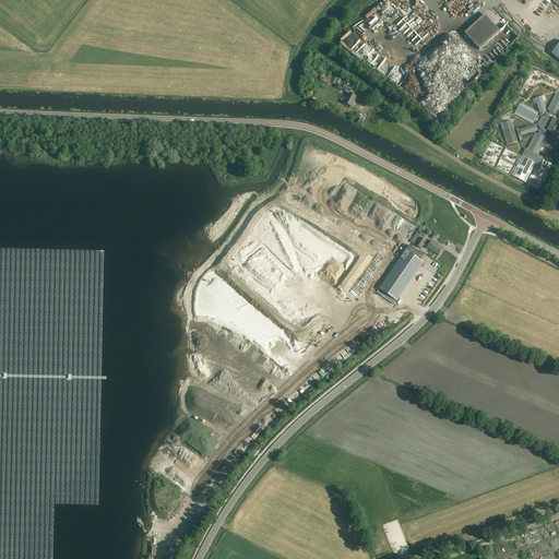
[(479,50),(499,32),(485,15),(464,34),(479,50)]
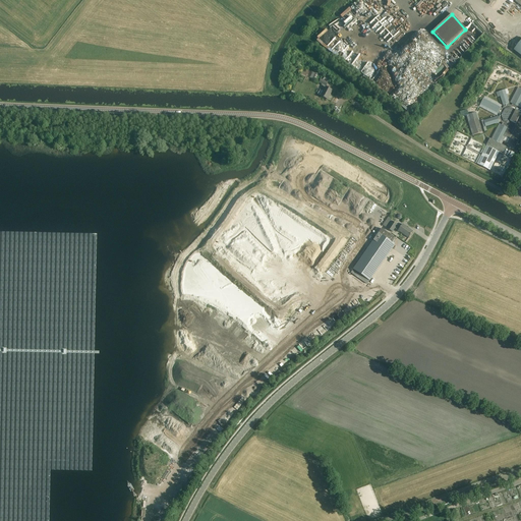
[(327,101),(332,92),(326,88),(321,98),(327,101)]
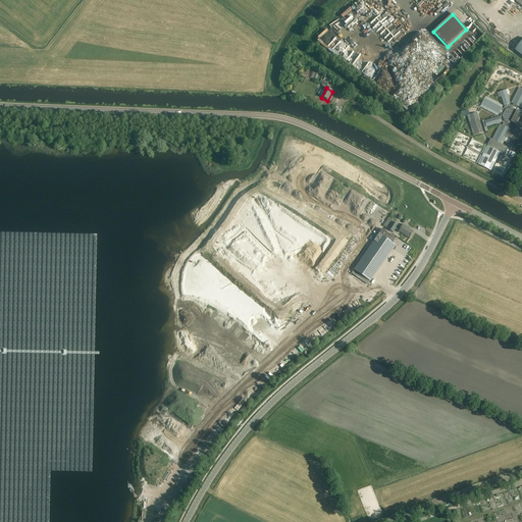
[(521,110),(518,109),(521,101),(521,90),(513,106),(511,106),(506,91),(500,93),(505,108),(504,108),(503,109),(484,100),(481,105),(500,115),(500,116),(484,121),(484,120),(482,121),(484,128),(502,122),(502,123),(503,124),(493,142),(500,144),(503,138),(509,141),(515,128),(514,127),(516,124),(518,120),(519,120),(520,120),(521,119),(521,118),(521,117),(520,117),(521,113),(521,110)]
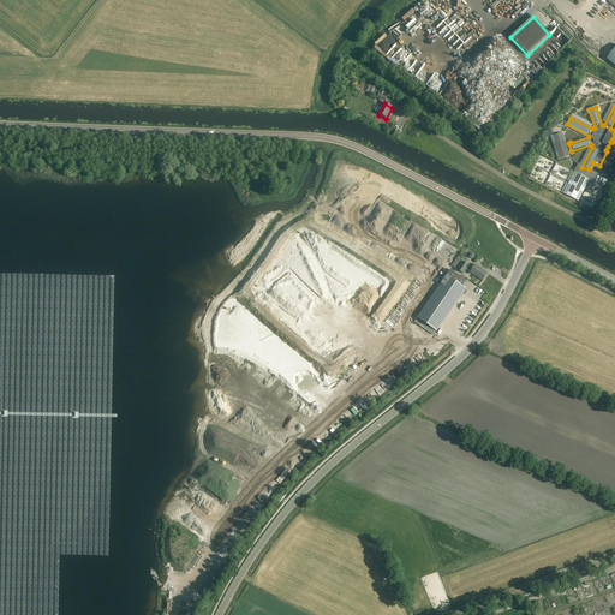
[(562,133),(550,137),(557,160),(569,156),(562,133)]
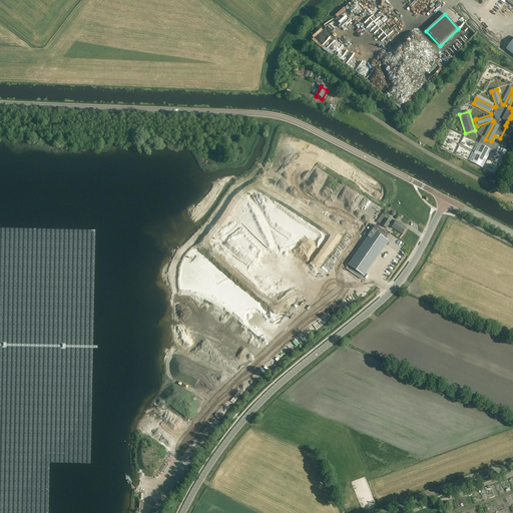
[(458,126),(461,125),(456,114),(450,116),(453,124),(457,123),(458,126)]
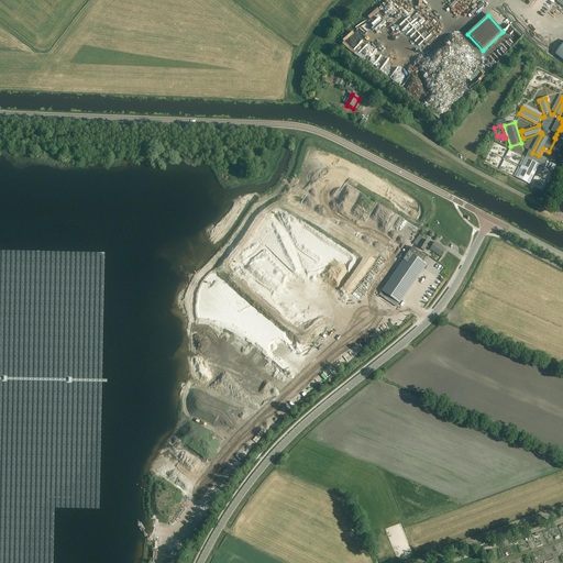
[(520,175),(518,179),(526,184),(527,180),(528,179),(533,167),(534,165),(536,164),(539,165),(542,167),(547,159),(539,155),(532,153),(528,150),(525,158),(528,159),(528,161),(527,162),(526,164),(520,175)]
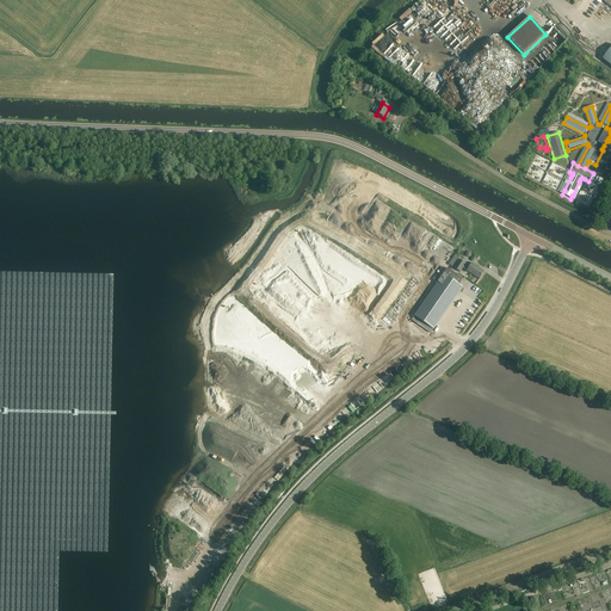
[(469,266),(460,259),(461,257),(456,254),(449,265),(461,272),(463,269),(467,271),(479,279),(485,272),(471,263),(469,266)]
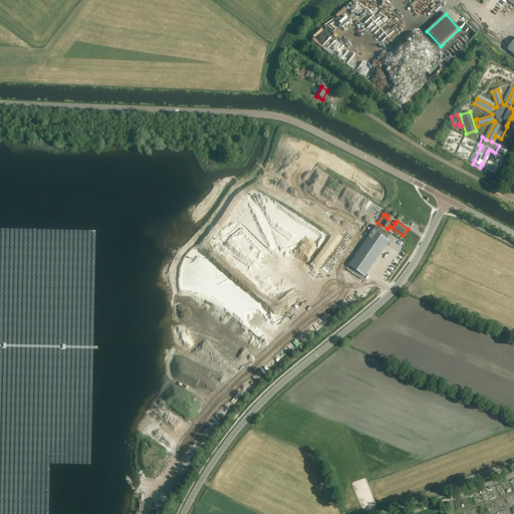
[(363,278),(390,243),(387,241),(390,237),(376,227),(347,266),(363,278)]
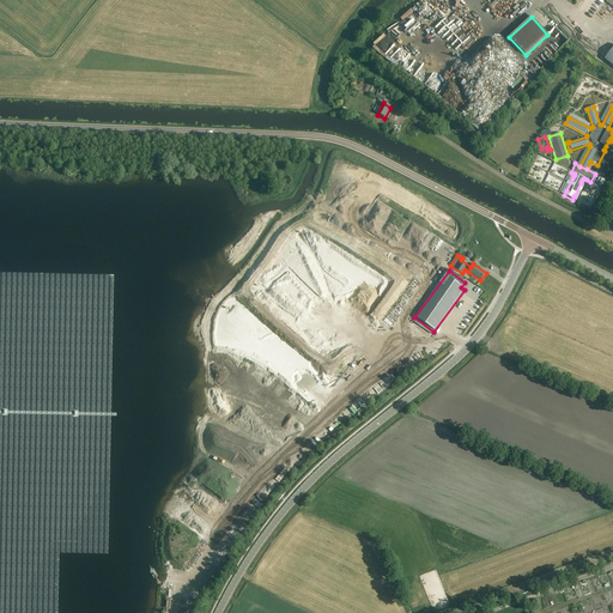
[(434,353),(441,347),(437,344),(431,351),(434,353)]
